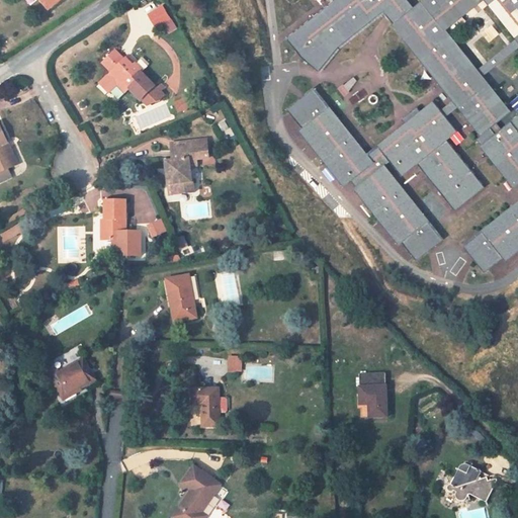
[(482,77),(517,48),(517,0),(423,0),(421,2),(414,7),(407,0),(335,0),(292,35),(308,55),(324,69),(342,44),(382,10),(454,99),(441,109),(434,101),(367,155),(313,88),(286,109),(301,127),(299,128),(345,185),(351,180),(356,186),(401,244),(402,242),(417,261),(443,240),(384,165),(391,160),(401,174),(423,157),(461,206),(492,182),(453,134),(457,131),(446,116),(459,106),(482,135),(490,127),(495,134),(482,145),(515,187),(517,183),(517,202),(463,247),(485,273),(502,259),(503,260),(517,248),(517,114),(501,128),(496,122),(510,112),(482,77)]
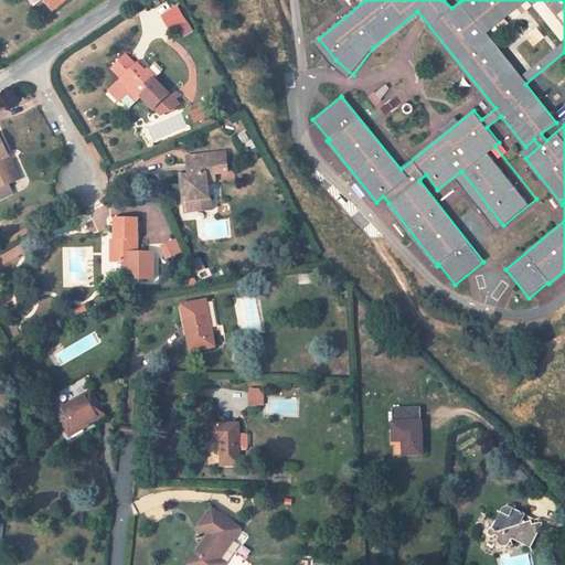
[(184,20),(177,7),(162,16),(170,29),(184,20)]
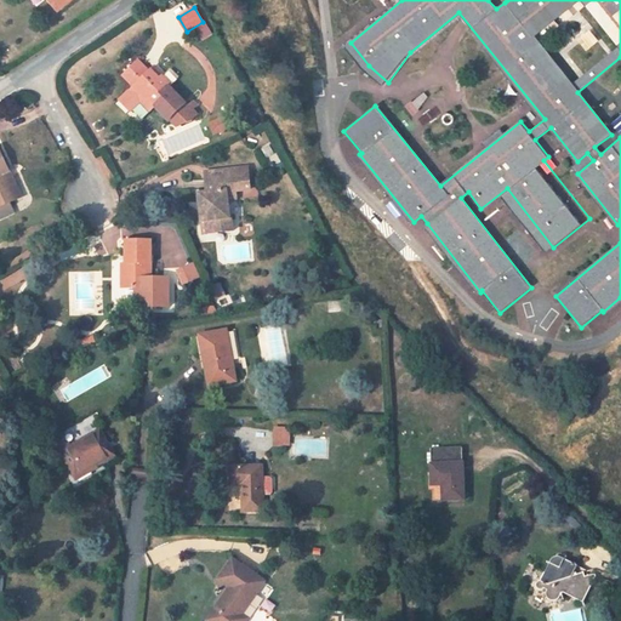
[(169,86),(171,84),(163,77),(160,79),(151,69),(149,72),(137,61),(123,77),(134,87),(120,101),(130,112),(132,109),(140,102),(142,98),(144,102),(147,100),(154,107),(169,121),(171,119),(176,124),(182,125),(191,120),(197,115),(192,110),(195,106),(192,102),(188,107),(169,86)]
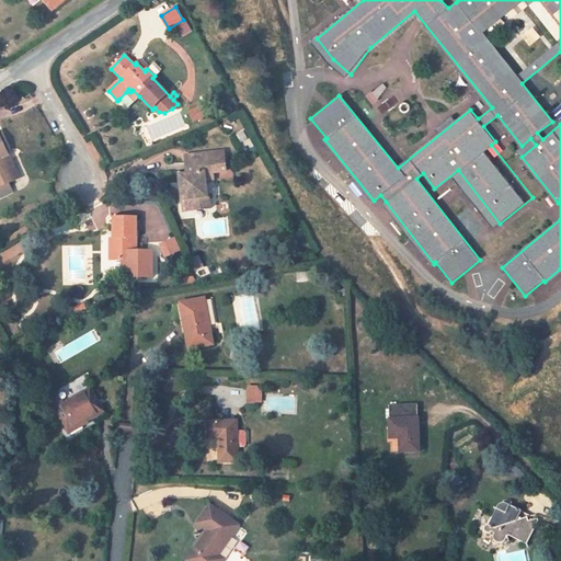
[(145,71),(147,69),(138,60),(136,63),(145,71)]
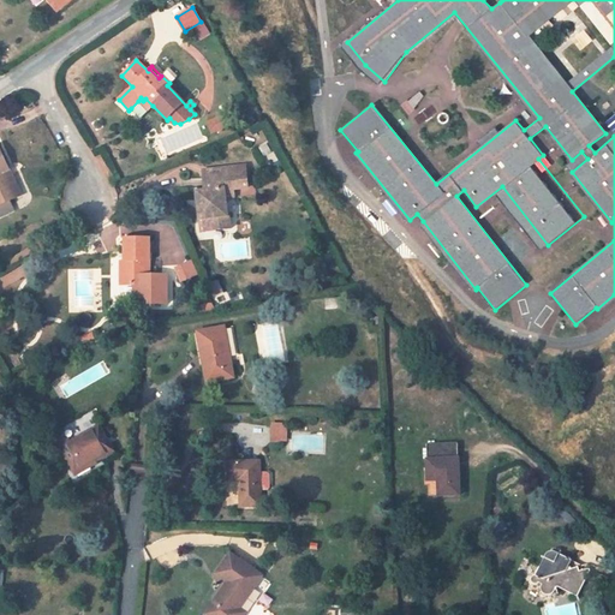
[(168,69),(161,76),(169,83),(177,76),(168,69)]
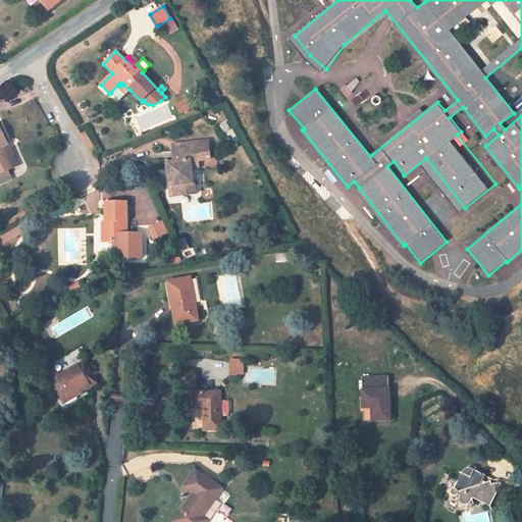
[(125,94),(129,90),(123,84),(121,86),(119,83),(117,86),(125,94)]
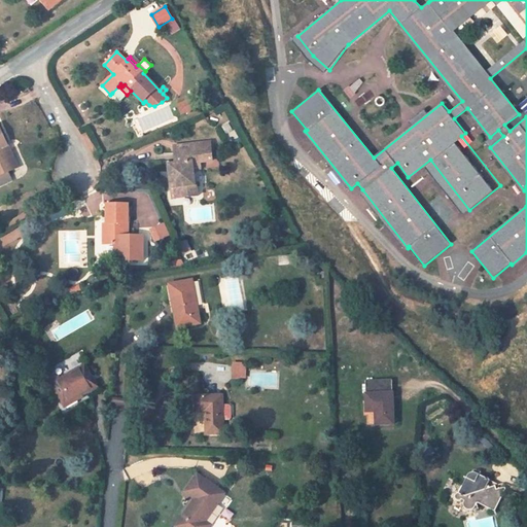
[(112,93),(120,101),(127,95),(118,86),(112,93)]
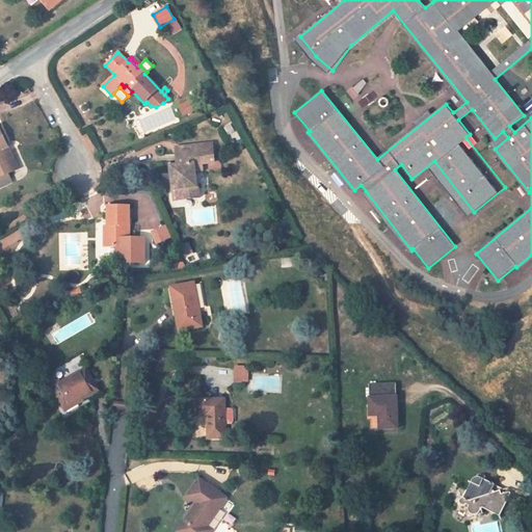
[(193,111),(189,102),(184,105),(187,113),(193,111)]
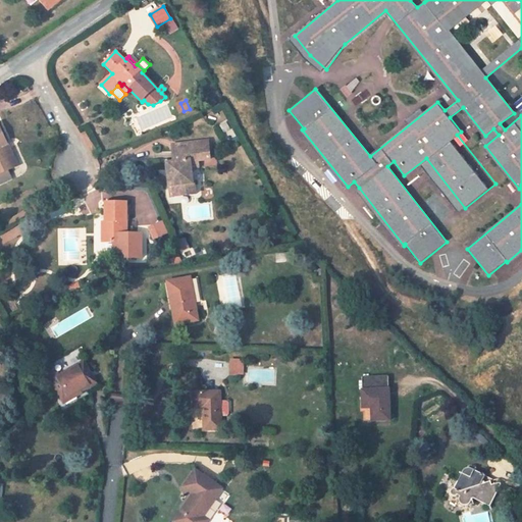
[(3,146),(7,144),(0,127),(0,184),(11,178),(7,170),(13,167),(3,146)]
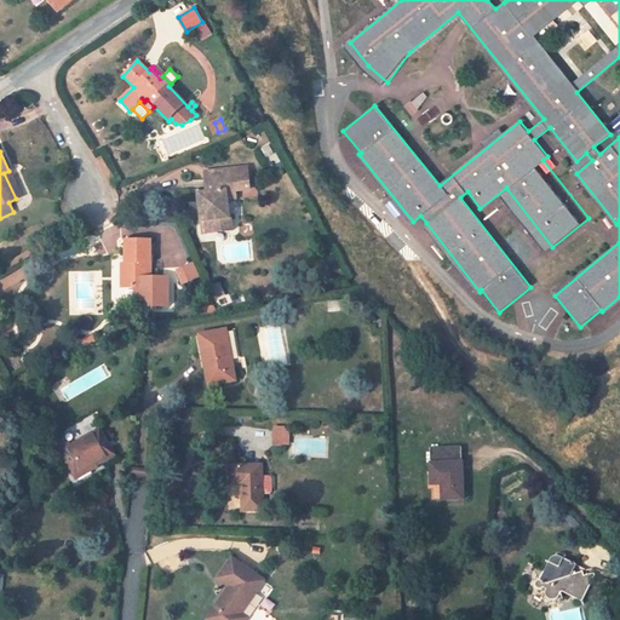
[(199,194),(201,222),(207,220),(208,233),(234,230),(231,217),(229,218),(228,200),(227,193),(235,191),(250,189),(247,168),(205,173),(207,193),(199,194)]
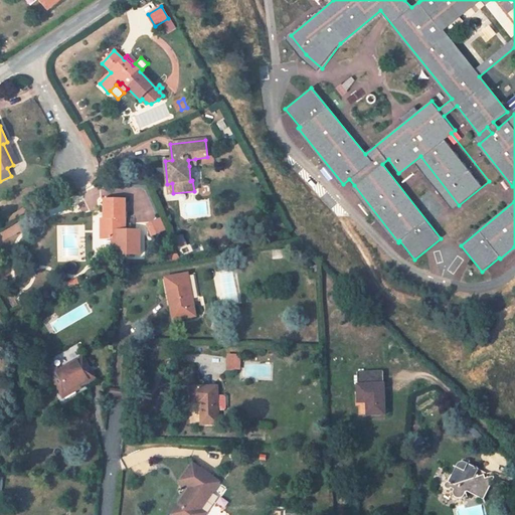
[(3,144),(13,165),(17,164),(7,142),(3,144)]
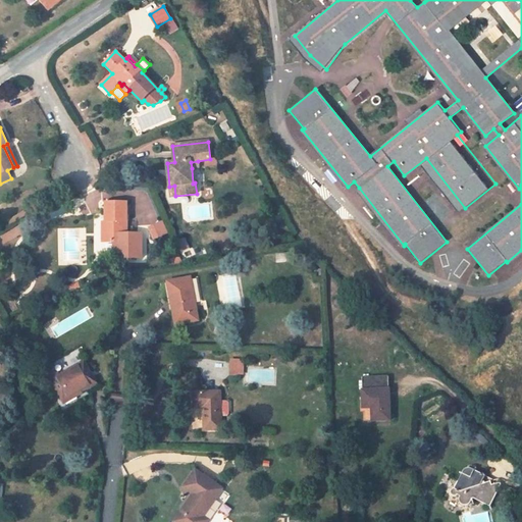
[(114,242),(126,242),(126,233),(126,203),(106,202),(106,222),(106,242),(114,242)]
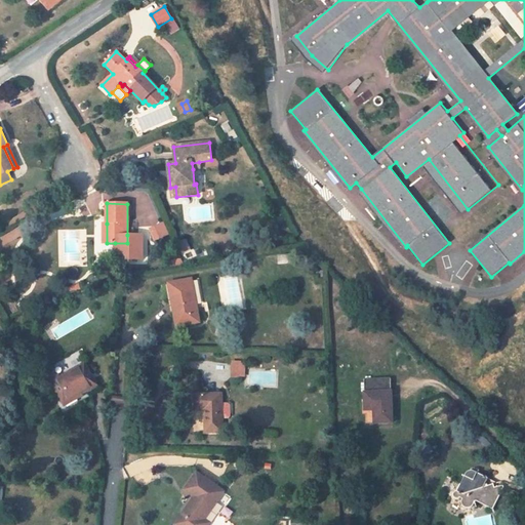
[(63,208),(44,214),(47,221),(65,215),(63,208)]
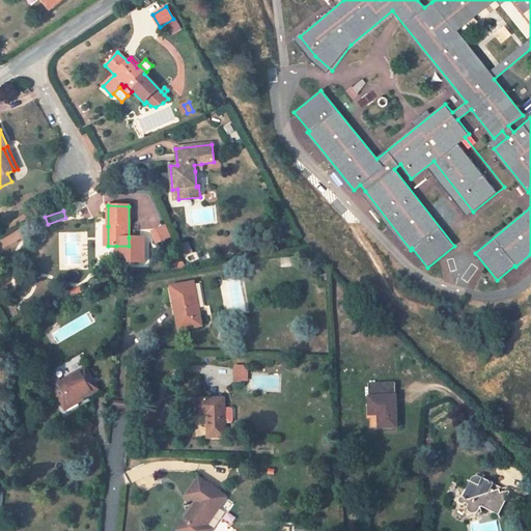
[(162,227),(151,231),(157,244),(167,239),(162,227)]
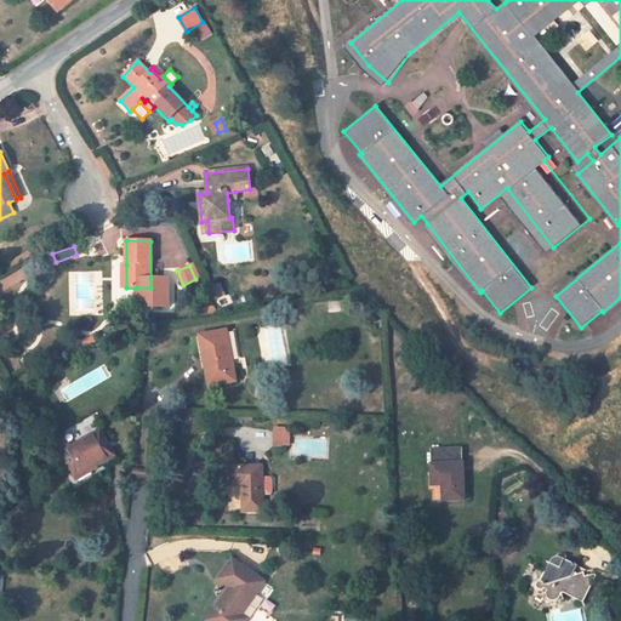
[(169,278),(151,278),(151,288),(136,288),(136,302),(151,302),(151,307),(169,307),(169,278)]
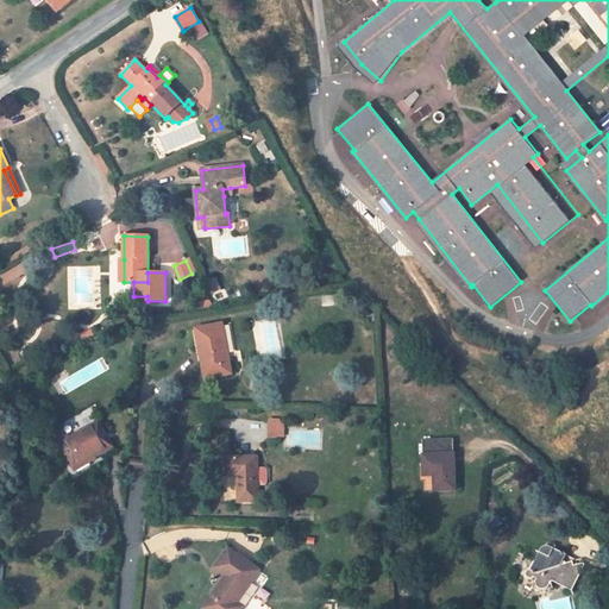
[(219,287),(215,278),(207,282),(209,290),(219,287)]
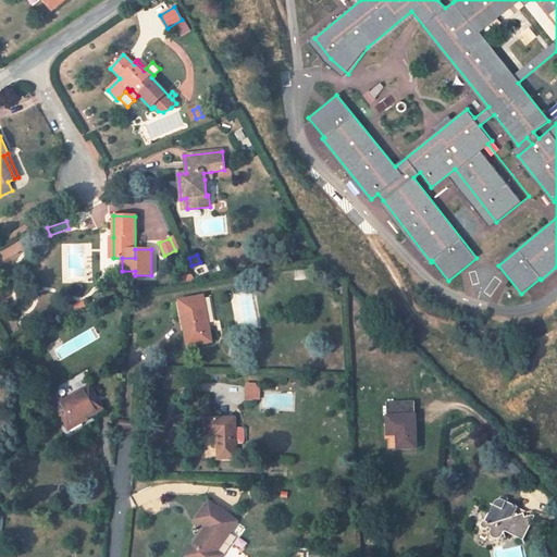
[(296,281),(310,280),(309,270),(295,271),(296,281)]
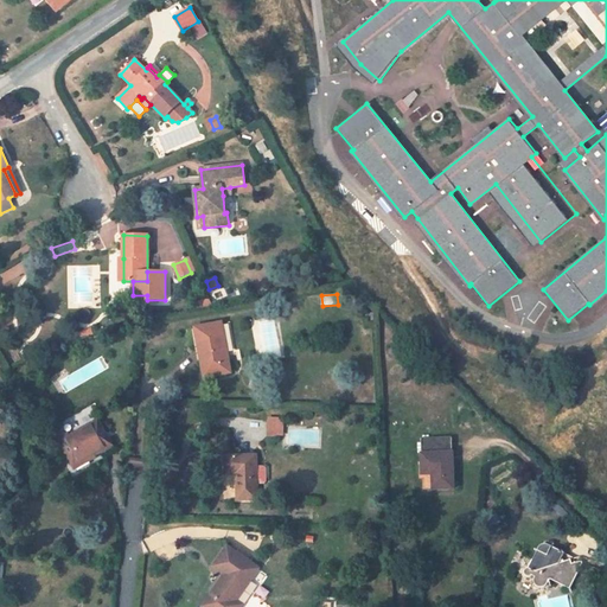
[(204,378),(230,372),(222,323),(196,328),(204,378)]
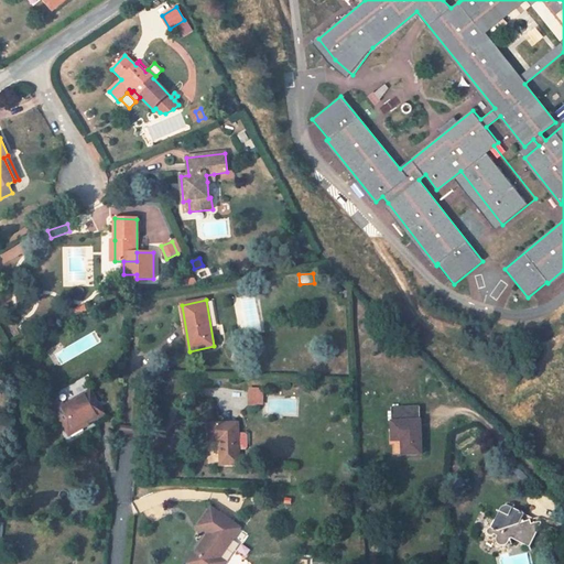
[(87,312),(85,305),(72,310),(74,315),(87,312)]
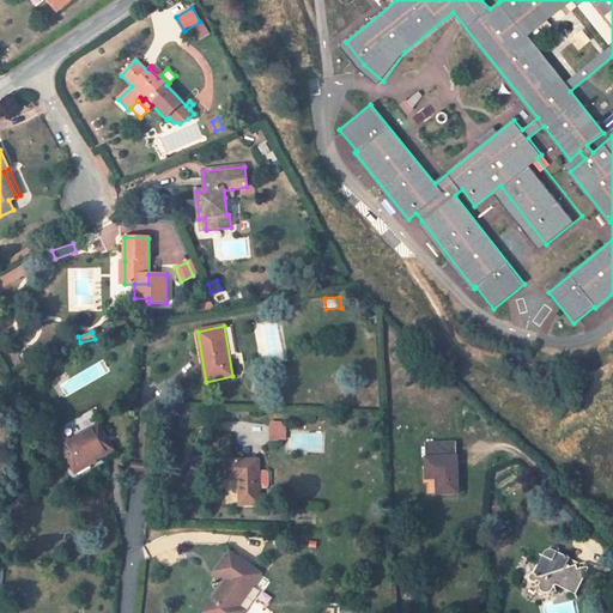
[(38,419),(43,417),(38,407),(34,411),(38,419)]
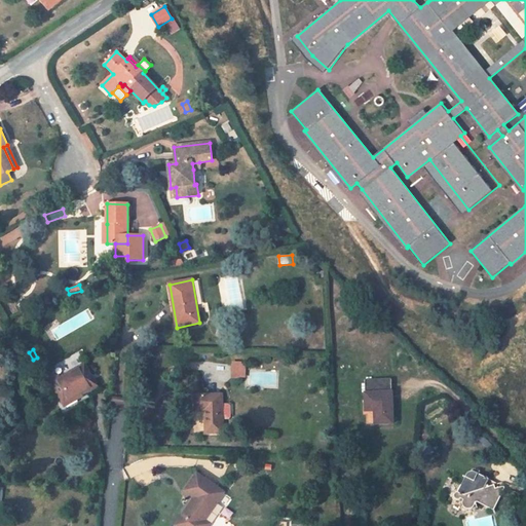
[(232,377),(240,377),(241,366),(241,364),(233,363),(232,377)]
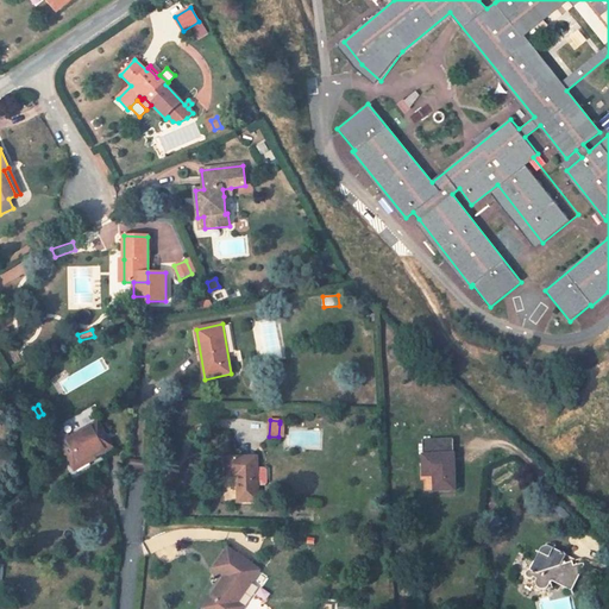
[(113,447),(99,421),(69,437),(70,439),(61,445),(74,469),(90,460),(89,458),(94,456),(95,457),(113,447)]
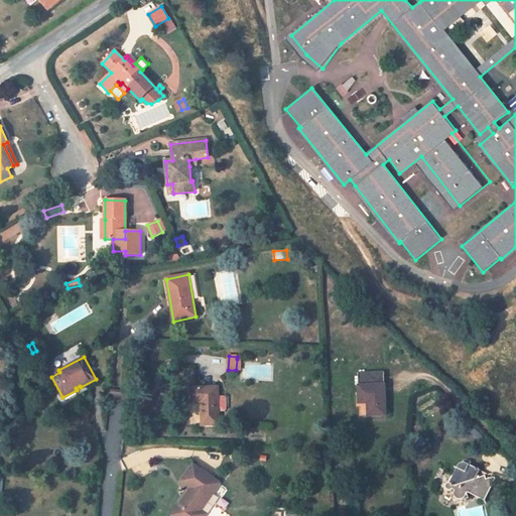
[(368,403),(368,416),(386,415),(384,373),(358,374),(359,403),(368,403)]
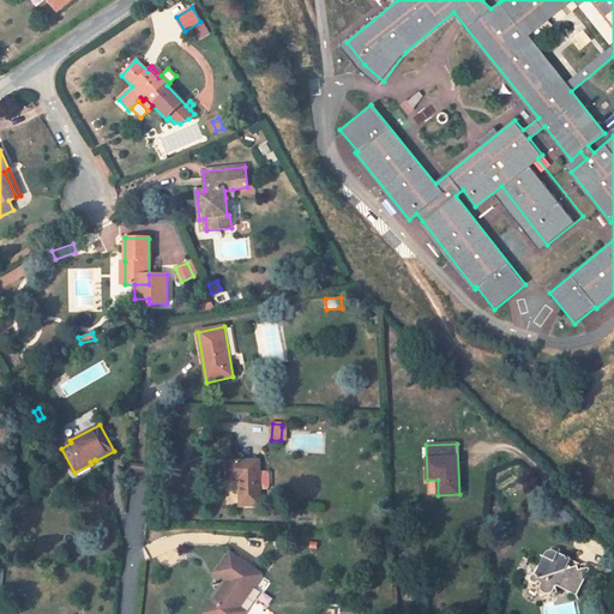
[(258,462),(229,462),(229,480),(240,479),(241,505),(259,505),(259,491),(259,473),(258,462)]
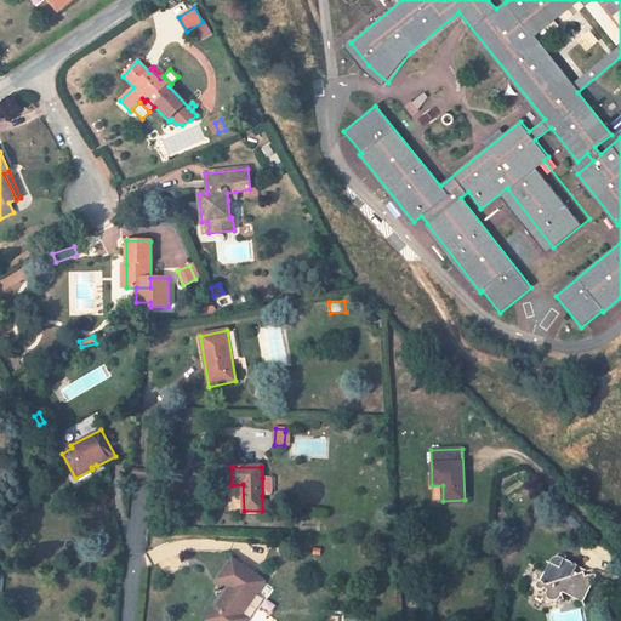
[(262,496),(271,496),(273,494),(272,479),(271,478),(262,478),(262,496)]
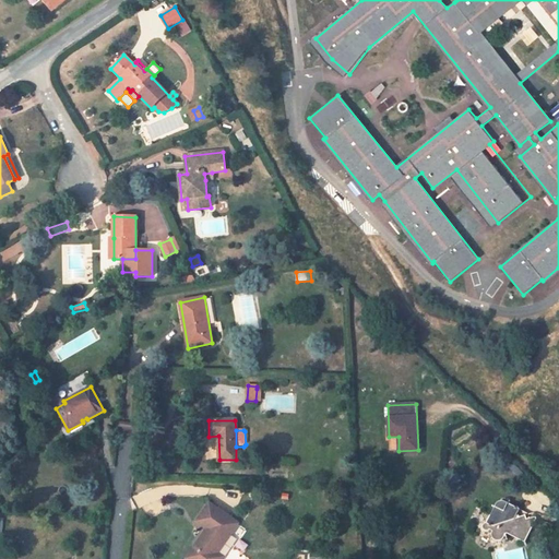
[(399,437),(389,437),(390,451),(399,451),(399,437)]
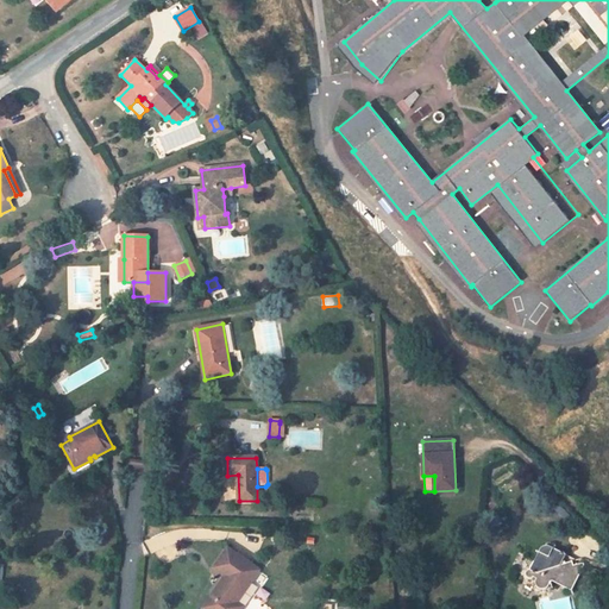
[(566,556),(554,550),(548,547),(546,547),(545,547),(541,550),(539,553),(531,570),(528,571),(526,572),(526,575),(526,577),(527,578),(528,579),(531,579),(532,579),(533,579),(534,578),(537,579),(535,582),(535,583),(535,584),(535,585),(538,588),(541,590),(545,590),(547,589),(548,588),(550,585),(551,583),(553,582),(572,591),(584,566),(584,565),(583,564),(575,566),(571,567),(570,563),(566,564),(563,563),(566,556)]
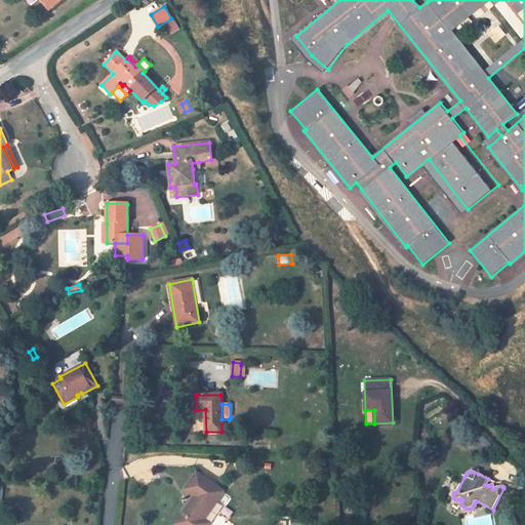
[(224,491),(197,473),(185,490),(195,496),(196,497),(193,501),(192,500),(182,515),(174,524),(175,524),(190,524),(192,522),(196,524),(199,524),(204,520),(224,491)]
